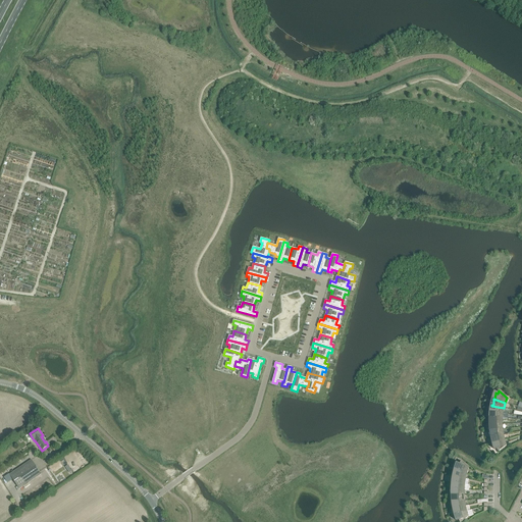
[(505,440),(504,434),(491,437),(494,442),(492,442),(493,444),(505,440)]
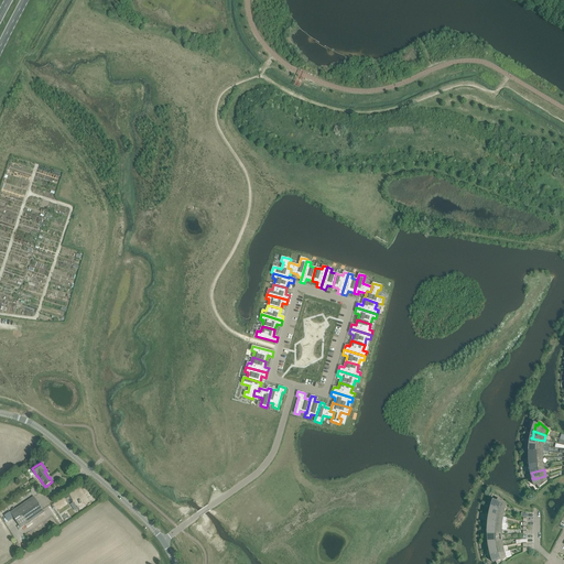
[(545,476),(533,479),(537,485),(534,485),(534,486),(537,486),(538,488),(548,481),(545,476)]
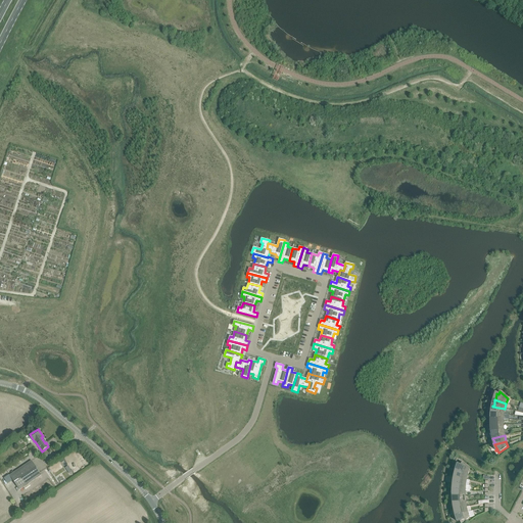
[(10,476),(19,489),(41,475),(32,461),(10,476)]
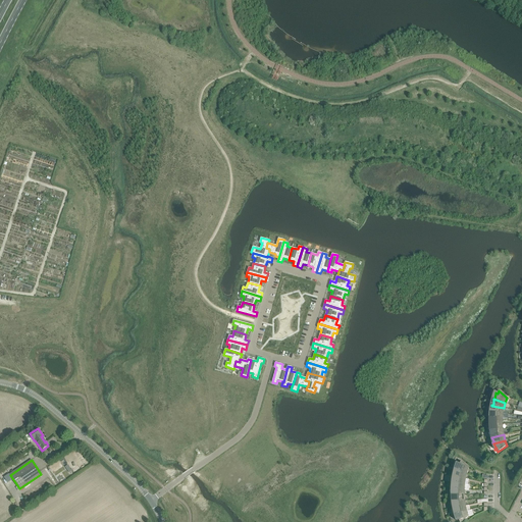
[(456,470),(467,474),(469,468),(461,462),(459,465),(458,464),(457,465),(458,465),(457,470),(456,470)]
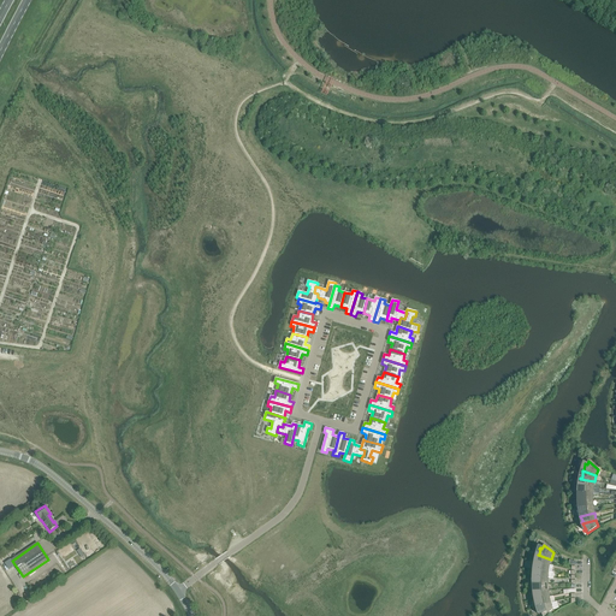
[(550,566),(551,560),(538,555),(538,556),(538,562),(535,562),(550,566)]
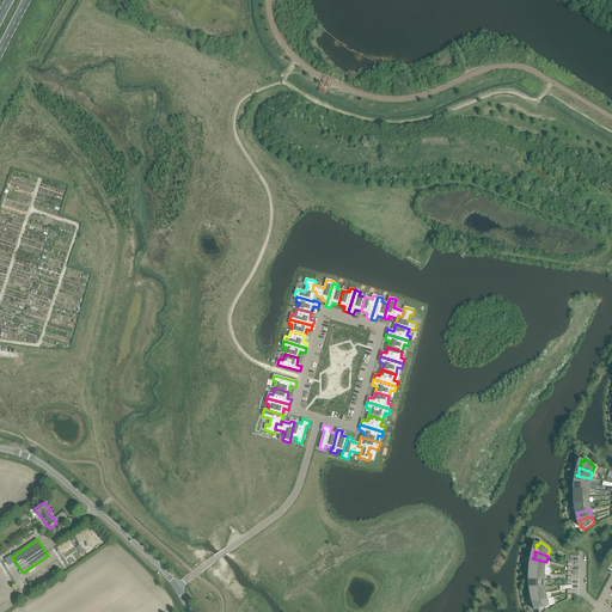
[(548,599),(546,593),(532,595),(532,597),(536,603),(533,603),(533,604),(548,599)]
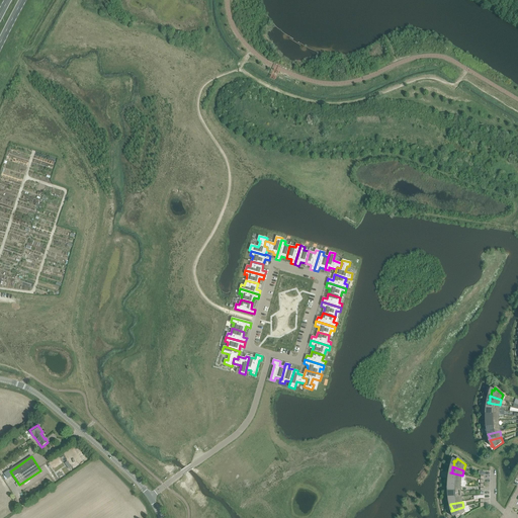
[(468,506),(463,507),(451,511),(452,511),(454,516),(453,516),(453,517),(455,516),(455,517),(457,517),(464,513),(469,511),(468,506)]
